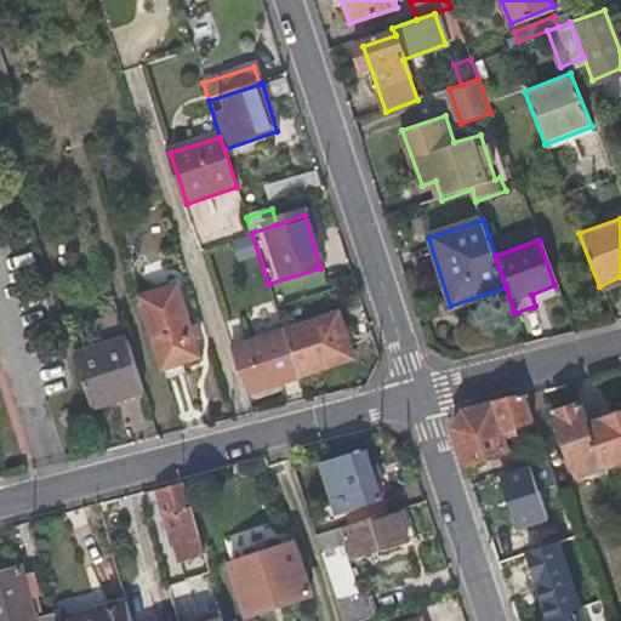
[(180,284),(141,296),(165,369),(204,357),(180,284)]
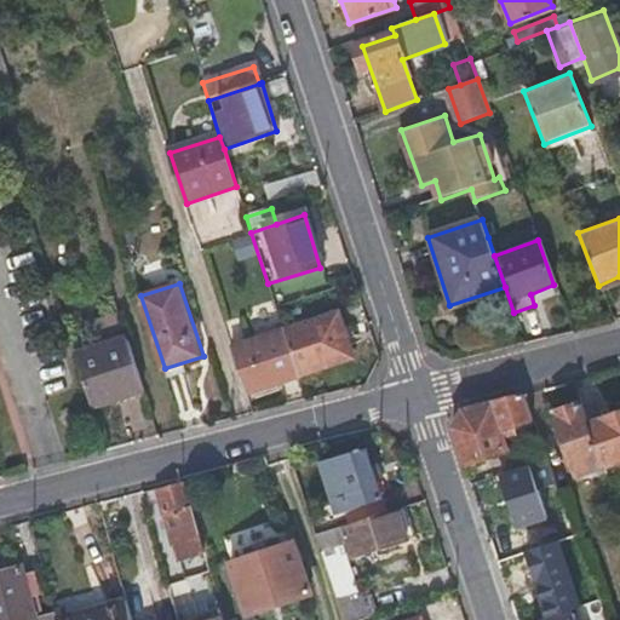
[(275,308),(282,329),(311,321),(304,299),(275,308)]
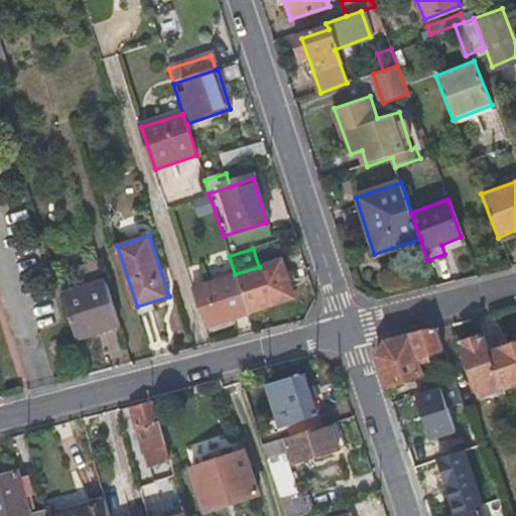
[(259,267),(235,274),(247,312),(295,297),(282,260),(259,267)]
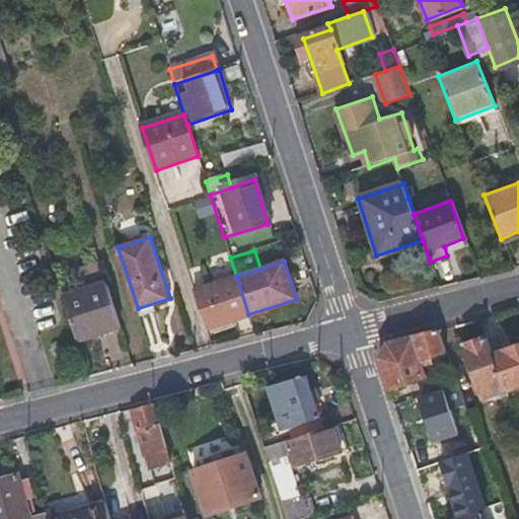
[(248,314),(236,276),(197,289),(207,327),(248,314)]
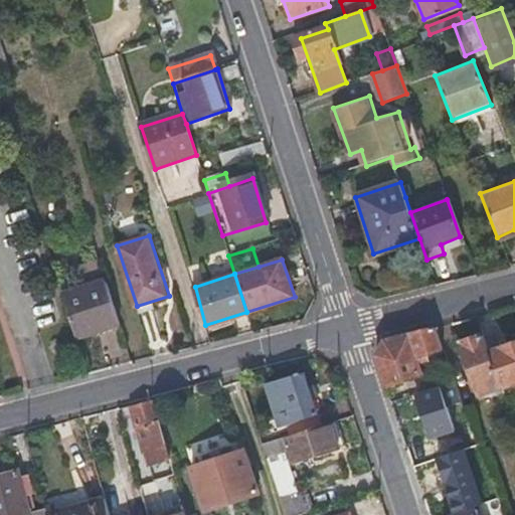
[(60,294),(75,340),(121,327),(107,280),(60,294)]
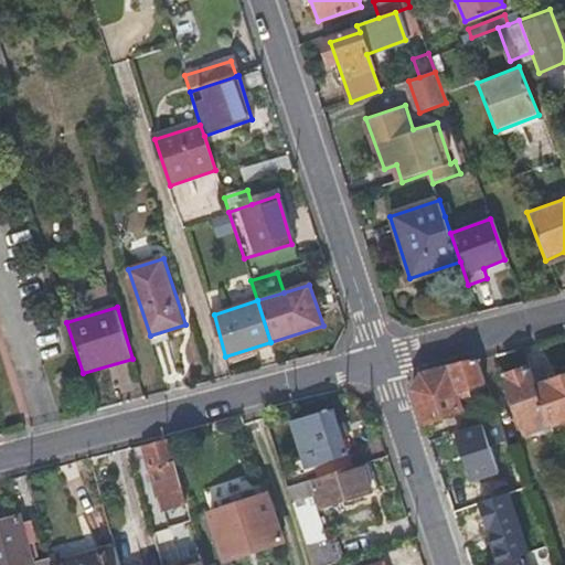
[(484,379),(478,358),(422,372),(419,379),(414,390),(425,423),(465,412),(456,386),(484,379)]
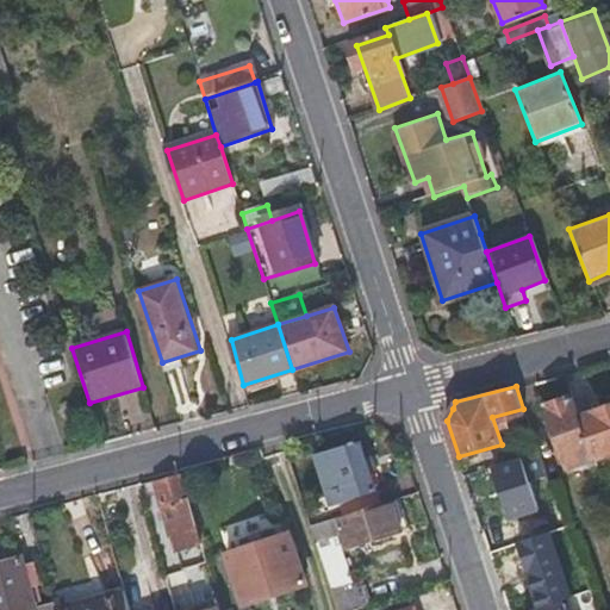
[(579,415),(571,394),(545,405),(568,466),(595,456),(591,447),(579,415)]
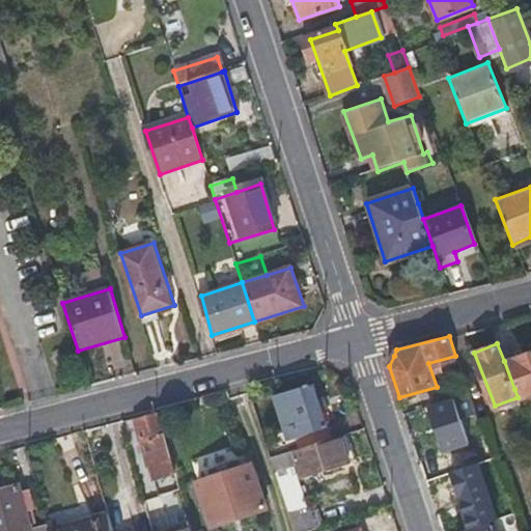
[(514,389),(518,397),(519,399),(530,394),(530,351),(504,361),(514,389)]
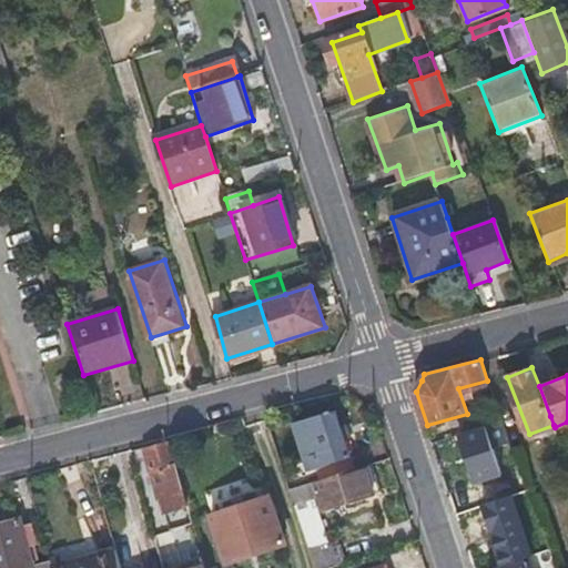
[(320,455),(328,478),(351,470),(333,414),(310,419),(313,429),(302,433),(310,457),(320,455)]
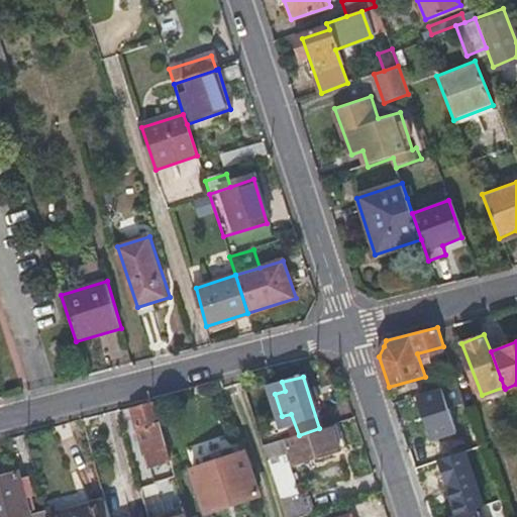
[(168,446),(154,400),(129,407),(143,452),(168,446)]
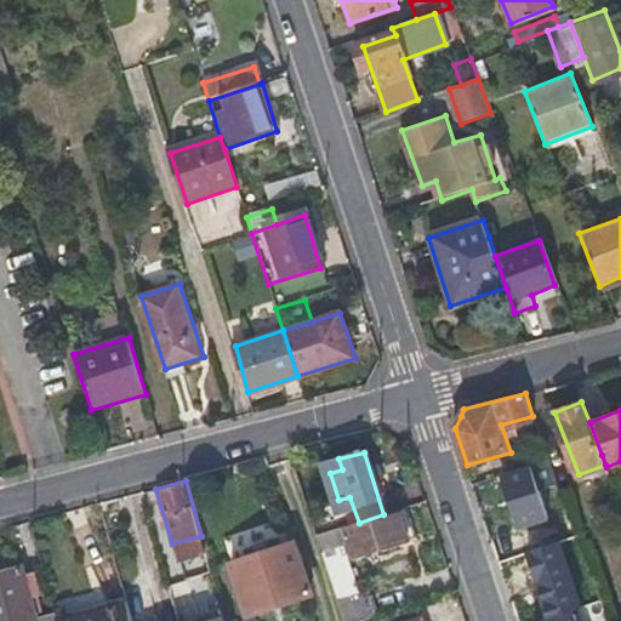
[(359,523),(346,527),(349,539),(354,557),(408,539),(398,510),(383,514),(359,523)]
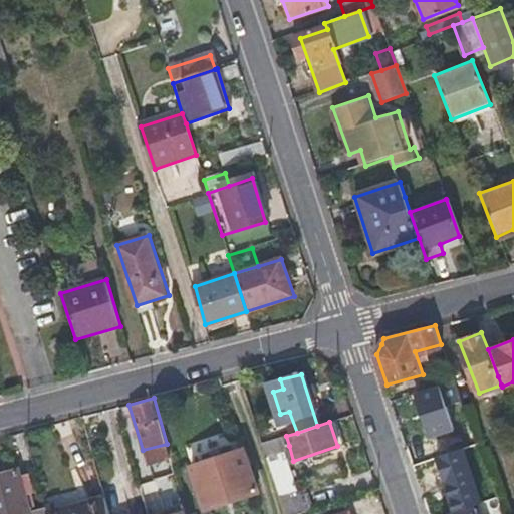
[(286,436),(260,445),(263,454),(289,446),(286,436)]
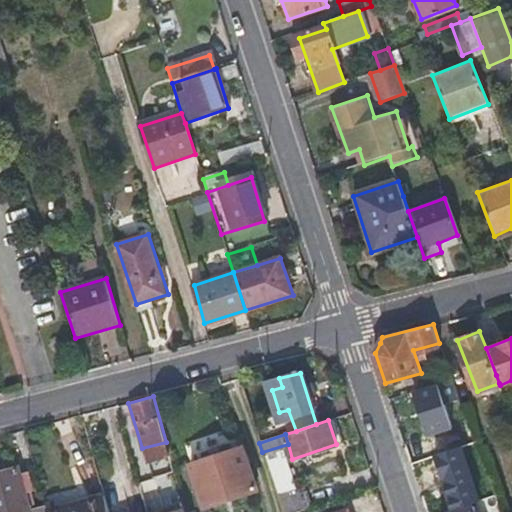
[(437,435),(405,445),(410,461),(443,450),(437,435)]
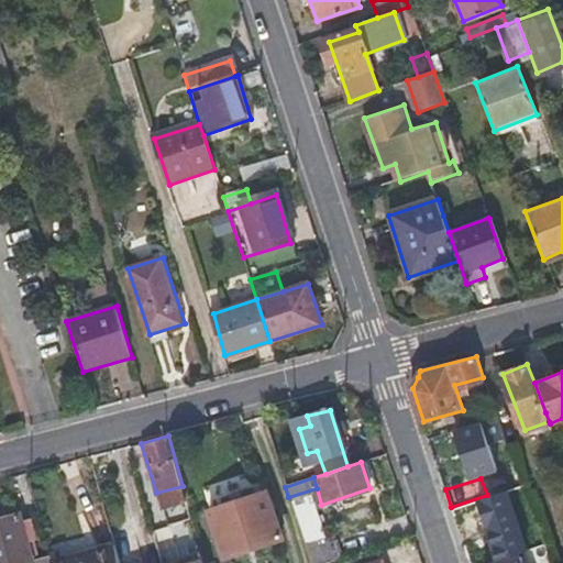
[(273,516),(265,494),(207,514),(221,559),(279,540),(273,516)]
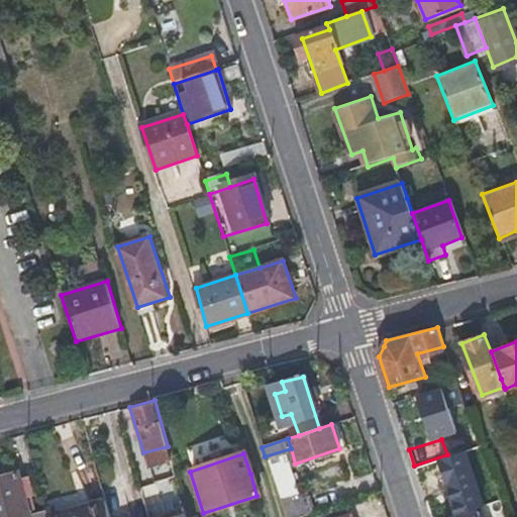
[(291,459),(273,461),(277,497),(295,495),(291,459)]
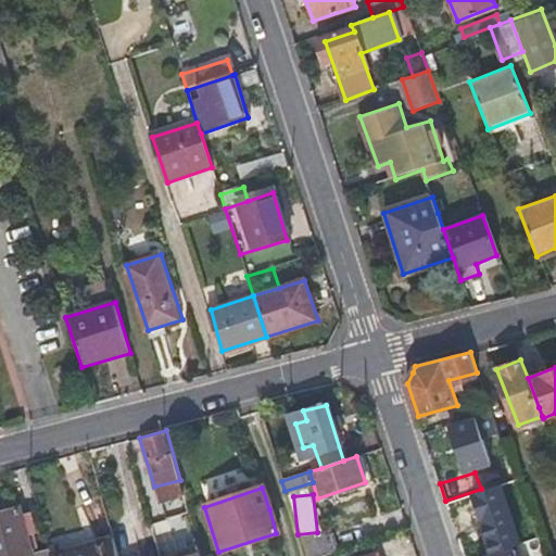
[(49,555),(47,550),(29,555),(25,544),(33,542),(25,514),(17,515),(15,508),(0,512),(0,555),(49,555)]
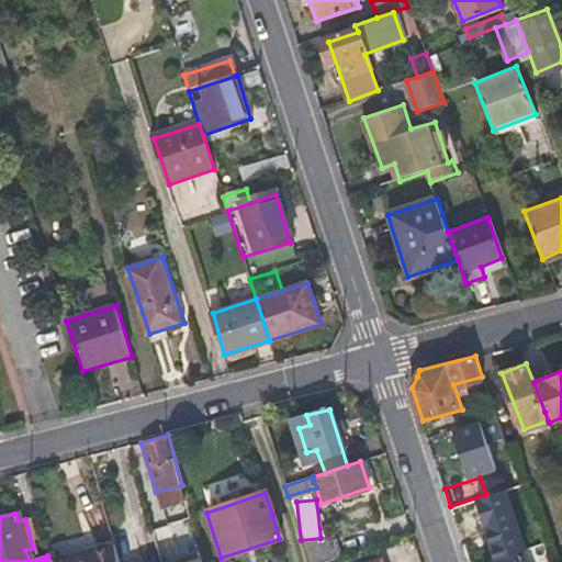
[(332,538),(303,547),(307,561),(312,561),(337,554),(332,538)]
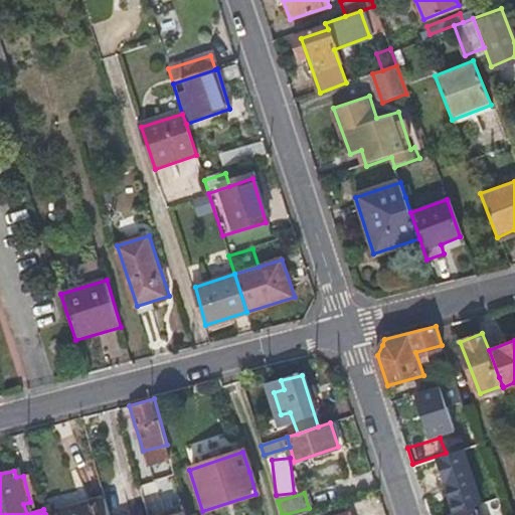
[(109,514),(105,499),(56,511),(53,506),(43,509),(45,514),(109,514)]
